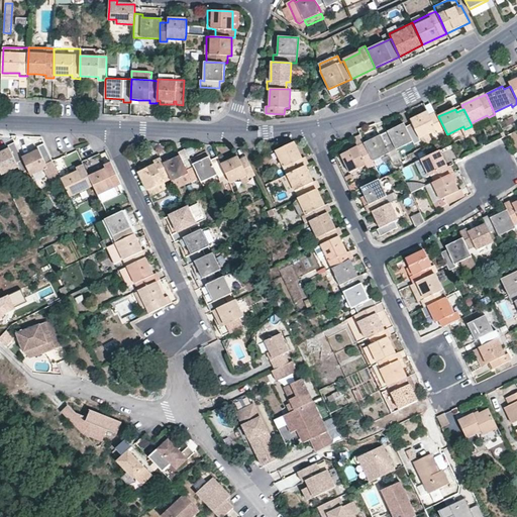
[(411,120),(412,123),(420,138),(436,130),(438,132),(445,130),(438,116),(436,112),(429,115),(428,112),(411,120)]
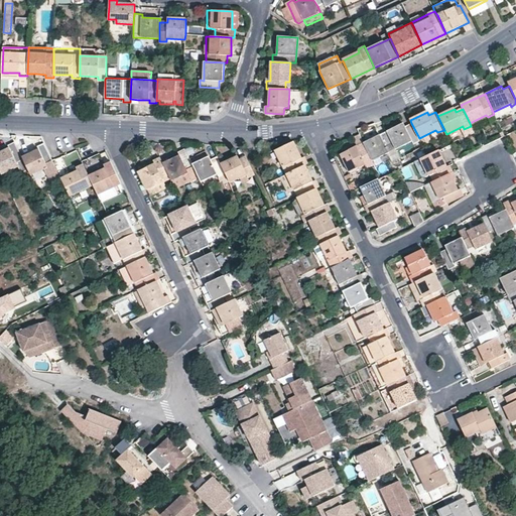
[(395,149),(412,141),(413,144),(420,141),(419,138),(411,123),(405,126),(403,123),(387,131),(395,149)]
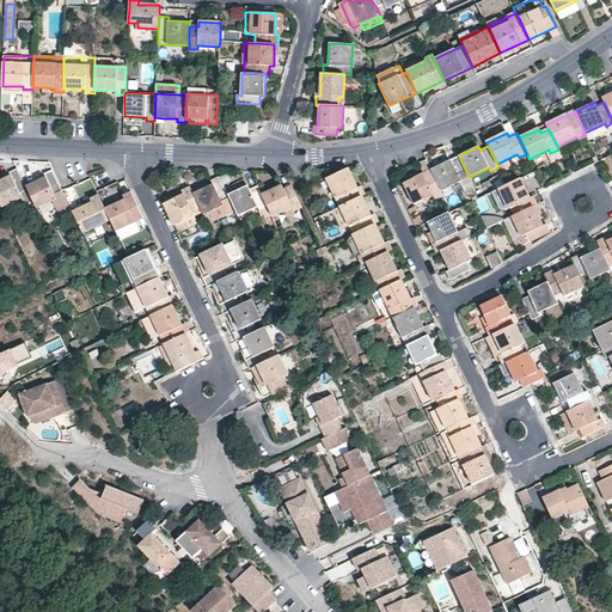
[(459,155),(432,169),(441,190),(461,181),(463,184),(471,181),(469,177),(459,155)]
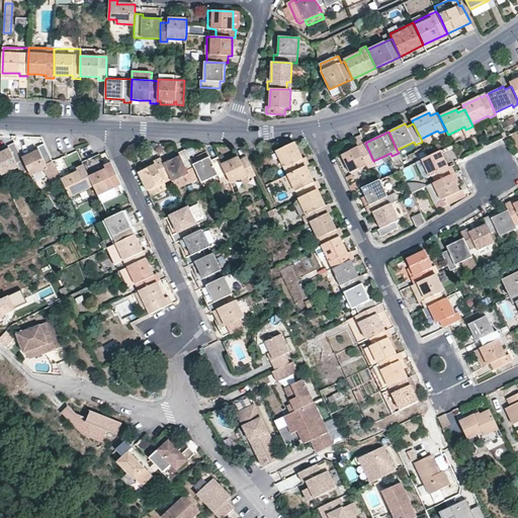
[(8,145),(9,149),(0,153),(0,171),(1,174),(18,166),(21,173),(27,170),(22,158),(15,143),(8,145)]
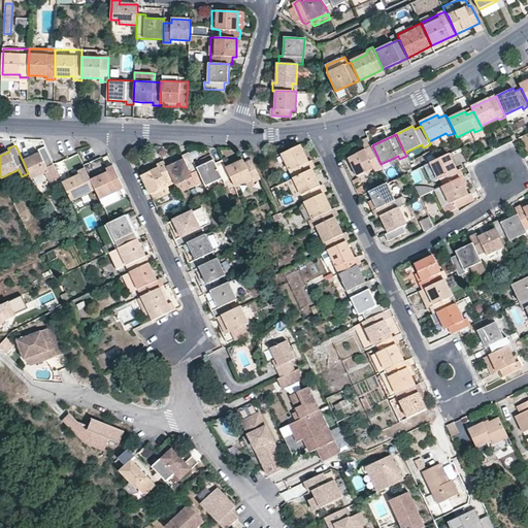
[(300,145),(282,154),(293,178),(311,169),(315,167),(311,161),(308,162),(300,145)]
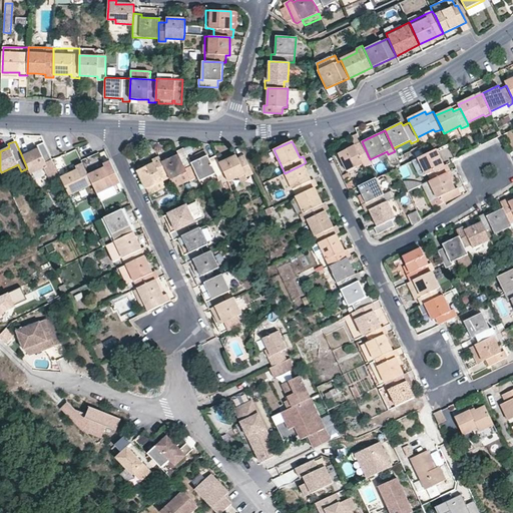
[(370,159),(362,141),(339,153),(347,170),(364,162),(365,165),(372,162),(370,159)]
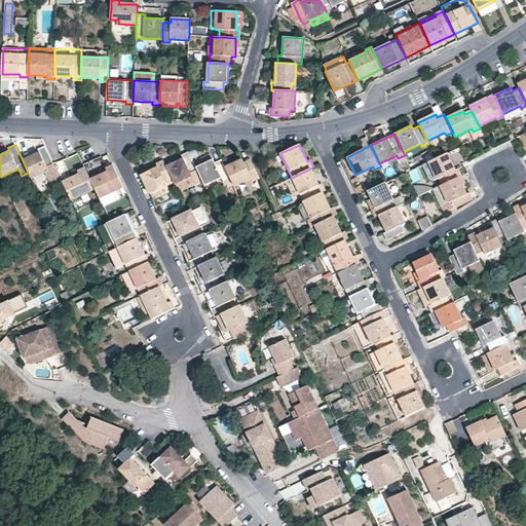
[(39,152),(23,160),(28,173),(32,179),(45,173),(52,186),(62,182),(53,163),(45,146),(38,149),(39,152)]
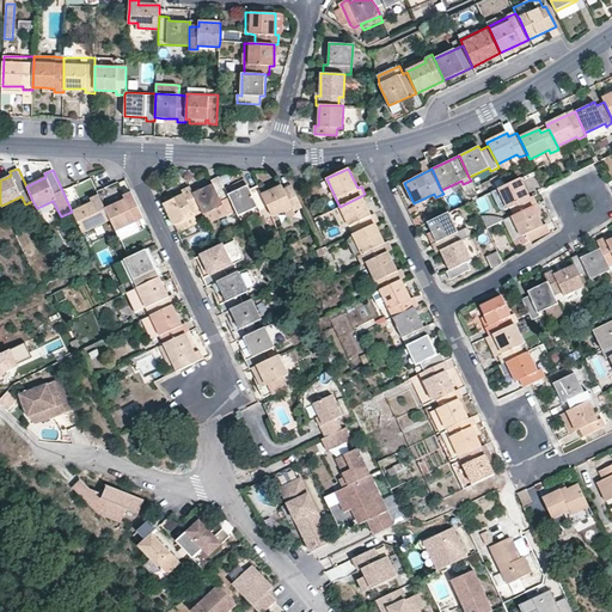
[(212,179),(213,184),(193,193),(200,207),(203,214),(222,206),(227,214),(236,210),(228,194),(219,177),(212,179)]
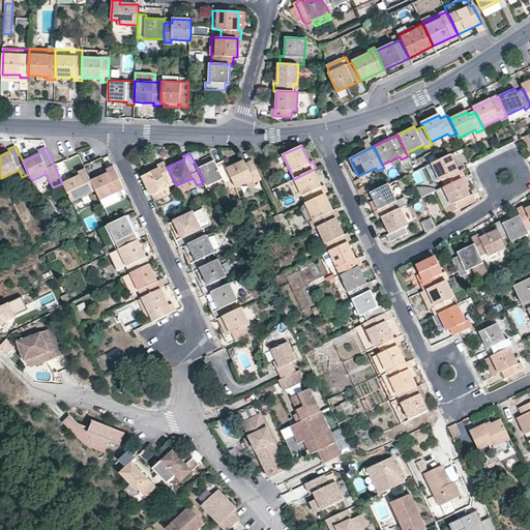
[(432,163),(440,180),(444,178),(447,185),(462,178),(466,176),(463,170),(459,171),(450,153),(439,159),(432,163)]
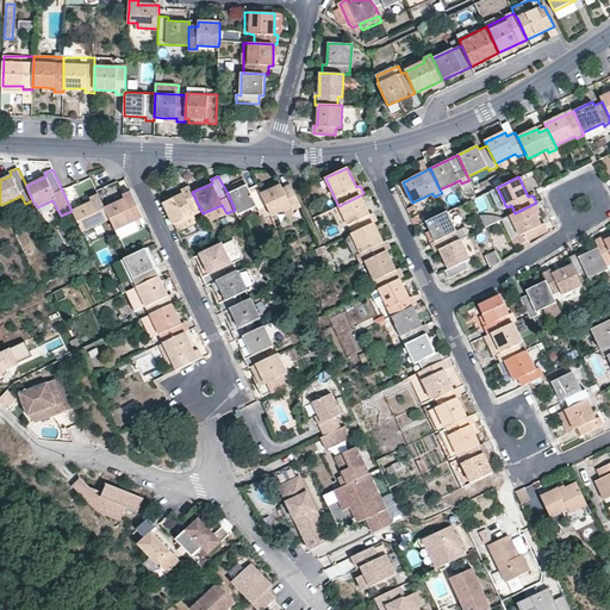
[(259,190),(261,194),(281,185),(279,181),(259,190)]
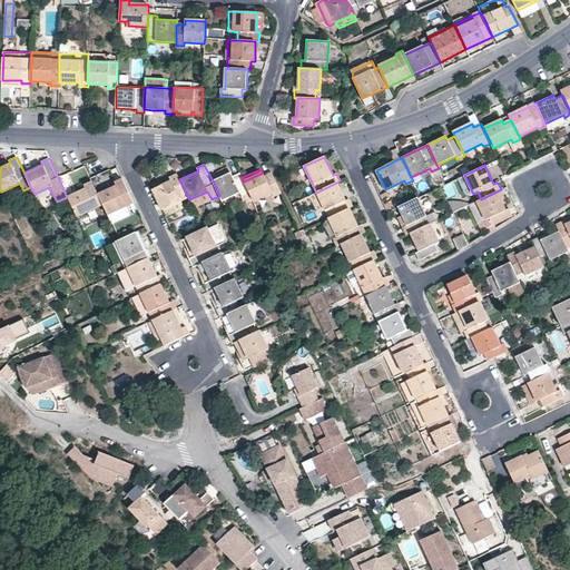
[(239,173),(232,176),(231,173),(213,180),(219,196),(222,200),(241,193),(242,195),(249,192),(244,182),(242,177),(239,173)]
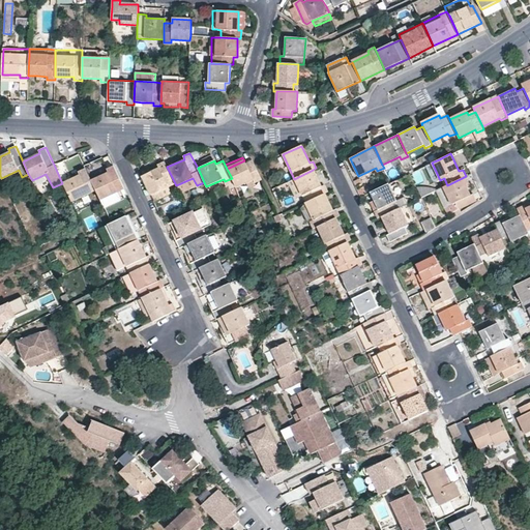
[(253,160),(245,164),(244,160),(227,169),(232,178),(236,187),(253,179),(254,182),(261,178),(253,160)]
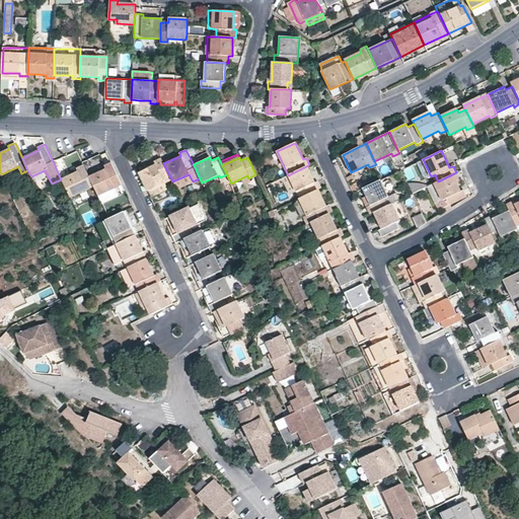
[(154,161),(155,164),(139,172),(148,191),(164,182),(162,178),(169,175),(163,163),(161,158),(154,161)]
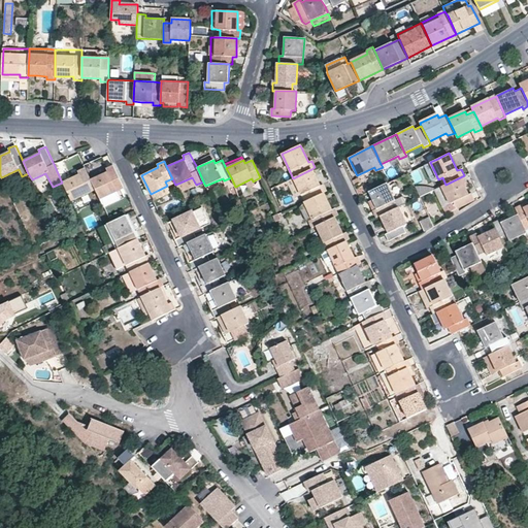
[(100,199),(118,191),(116,186),(122,184),(113,166),(107,169),(108,172),(91,180),(94,186),(100,199)]
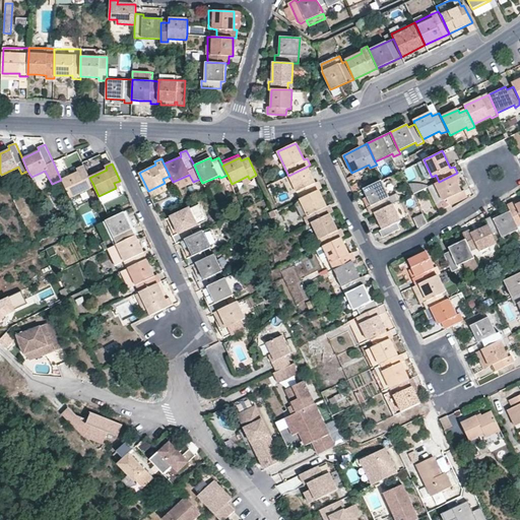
[(78,172),(62,180),(70,198),(87,190),(86,186),(92,183),(89,178),(84,166),(77,169),(78,172)]
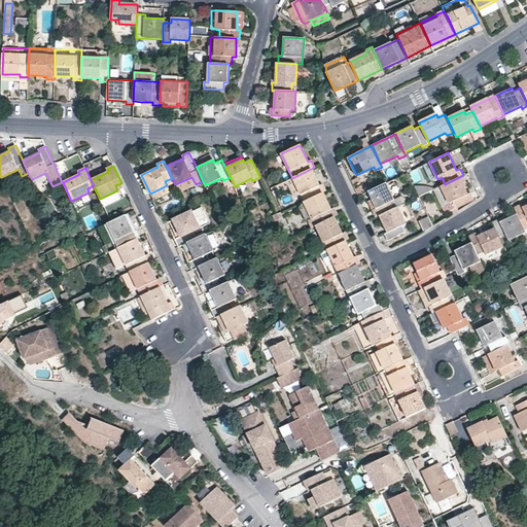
[(311,169),(292,178),(301,195),(304,201),(322,192),(325,190),(322,184),(319,185),(311,169)]
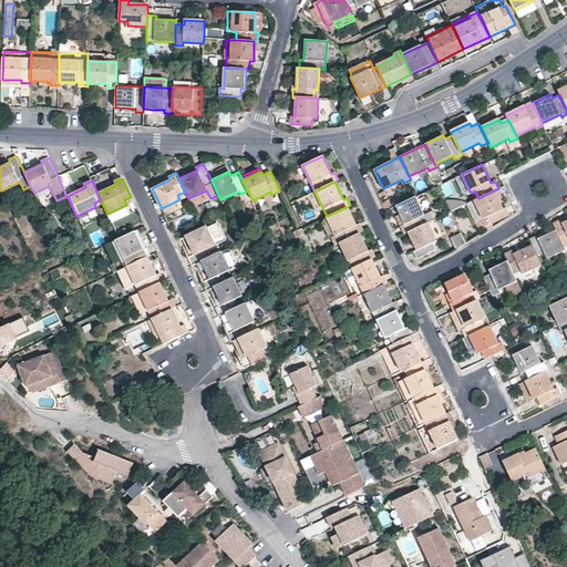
[(474,199),(484,218),(487,216),(491,224),(509,215),(506,207),(504,208),(494,191),(478,198),(474,199)]
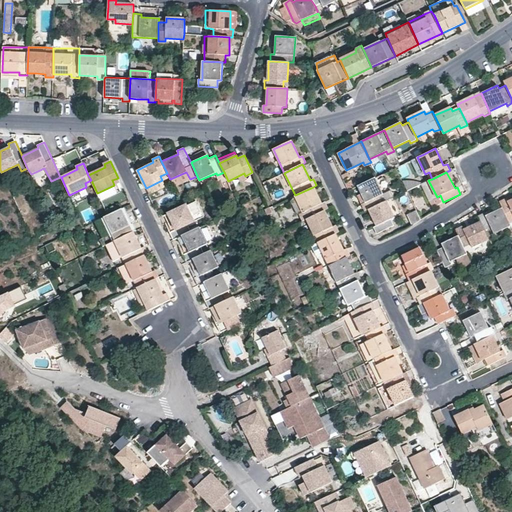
[(284,173),(277,176),(285,192),(292,189),(284,173)]
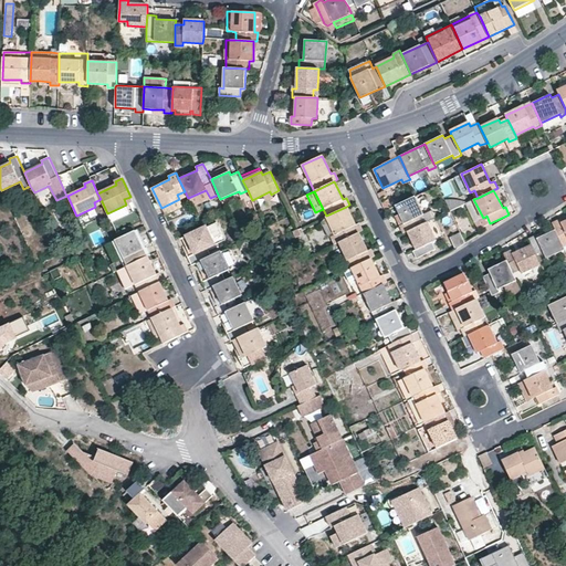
[(415,196),(396,206),(404,223),(400,224),(404,233),(408,231),(428,222),(415,196)]
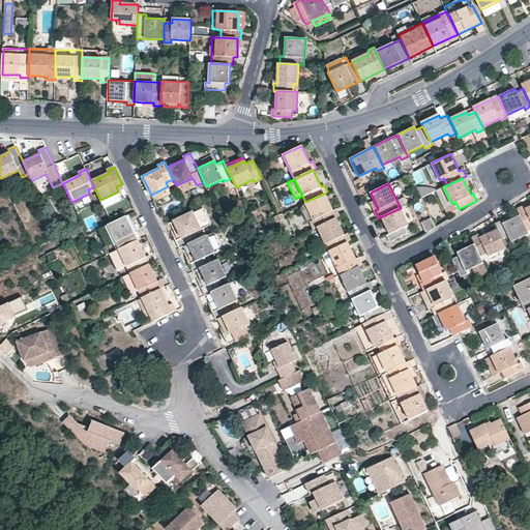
[(324,194),(305,202),(317,227),(335,217),(339,216),(335,209),(332,210),(324,194)]
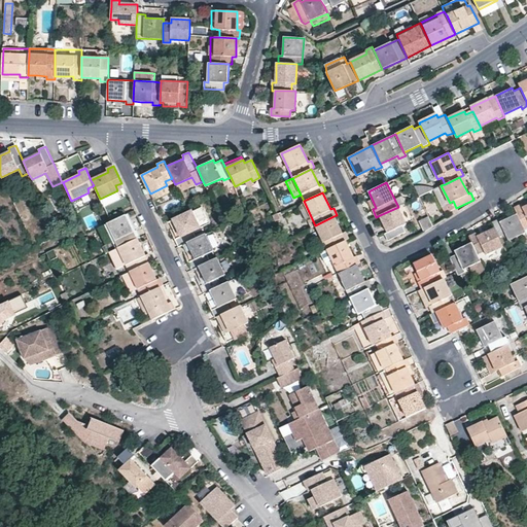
[(517,213),(524,229),(526,227),(526,205),(523,207),(522,205),(515,208),(517,213)]
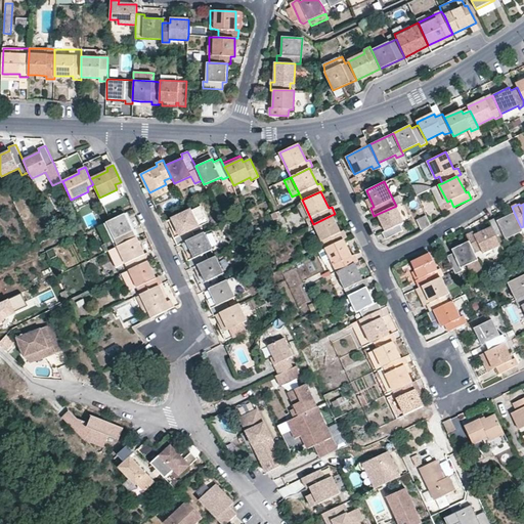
[(201,206),(191,209),(193,216),(203,214),(201,206)]
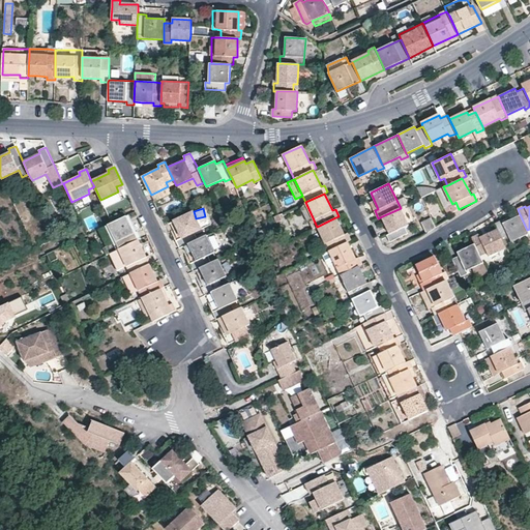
[(405,226),(408,225),(401,208),(382,216),(389,233),(387,235),(390,241),(408,233),(405,226)]
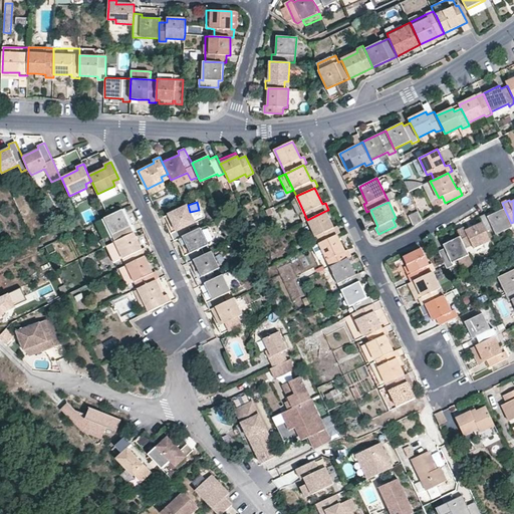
[(447,205),(445,203),(436,208),(438,211),(447,205)]
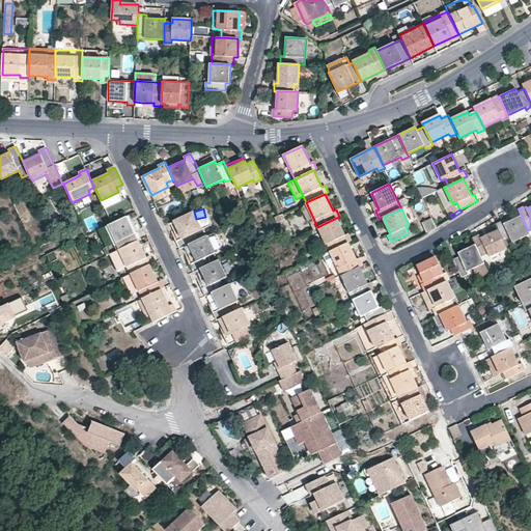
[(193,214),(174,222),(178,230),(174,232),(172,233),(179,248),(185,246),(189,244),(197,240),(194,233),(200,229),(193,214)]
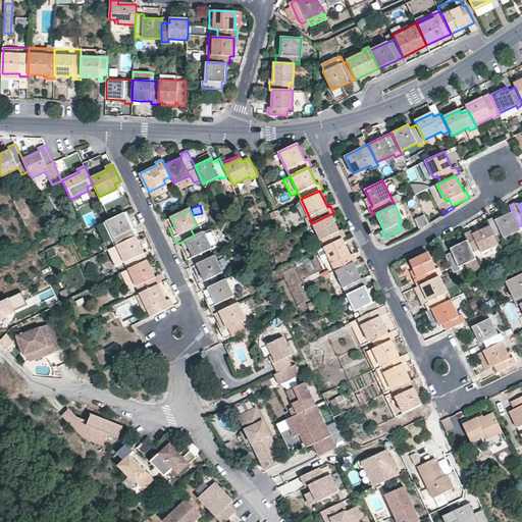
[(519,226),(512,211),(496,219),(493,217),(486,220),(489,226),(496,238),(502,235),(504,239),(521,230),(519,226)]
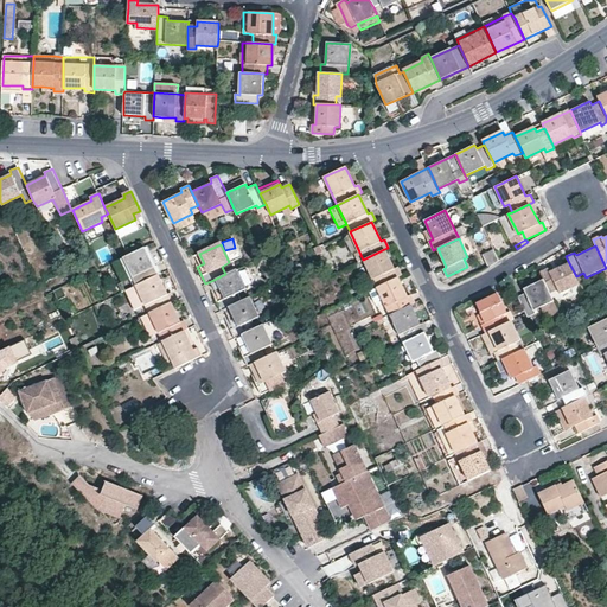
[(158,264),(154,267),(145,247),(127,255),(123,257),(136,285),(158,275),(161,273),(158,264)]
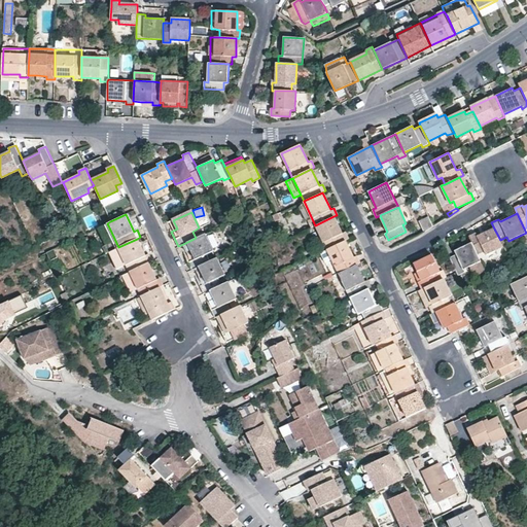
[(425,231),(433,225),(428,215),(419,219),(425,231)]
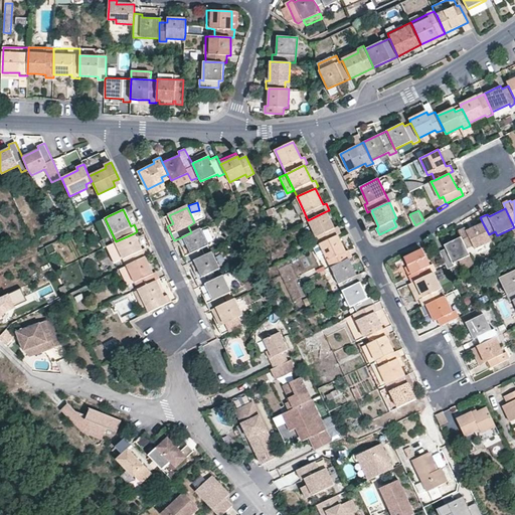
[(326,211),(308,220),(319,243),(337,235),(340,233),(338,226),(335,228),(326,211)]
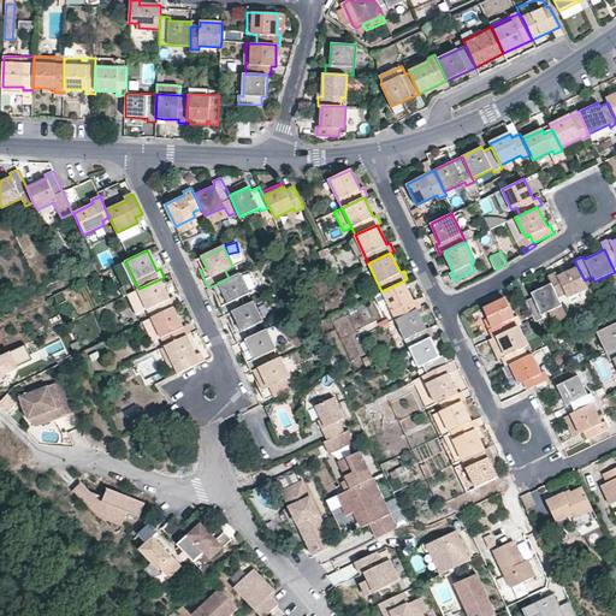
[(125,261),(113,267),(126,295),(138,289),(125,261)]
